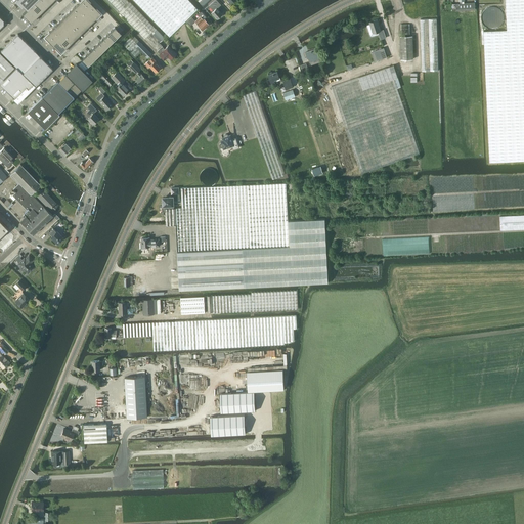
[(15,0),(15,1),(22,7),(23,6),(27,10),(36,0),(15,0)]
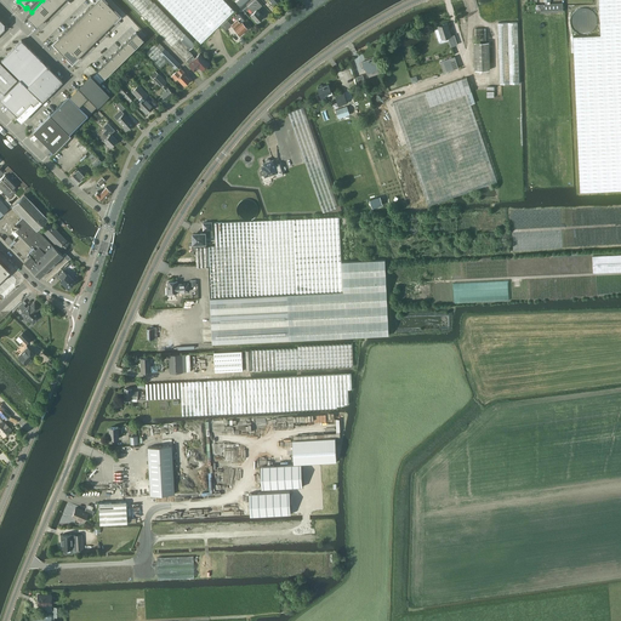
[(47,0),(44,0),(41,3),(51,12),(56,7),(47,0)]
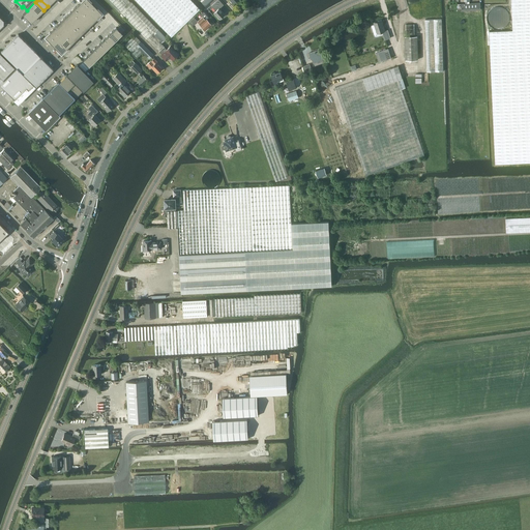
[(89,0),(82,0),(81,1),(89,9),(94,5),(89,0)]
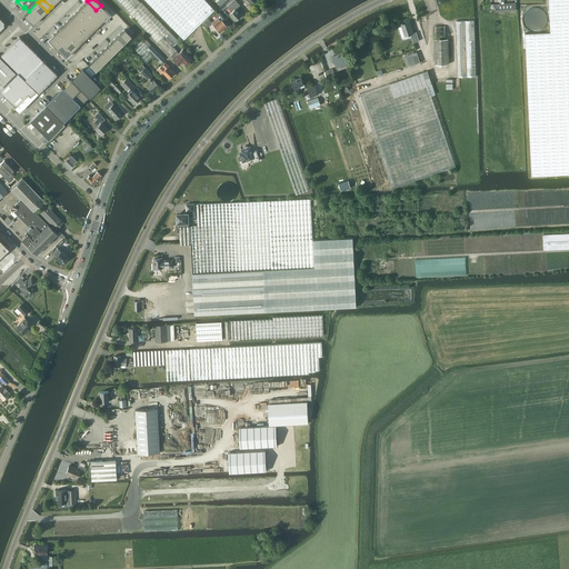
[(170,55),(173,58),(172,58),(179,65),(182,61),(185,63),(191,58),(183,49),(179,52),(176,50),(176,49),(173,46),(178,40),(169,31),(141,1),(140,2),(138,0),(115,0),(129,13),(130,12),(157,42),(158,42),(170,55)]
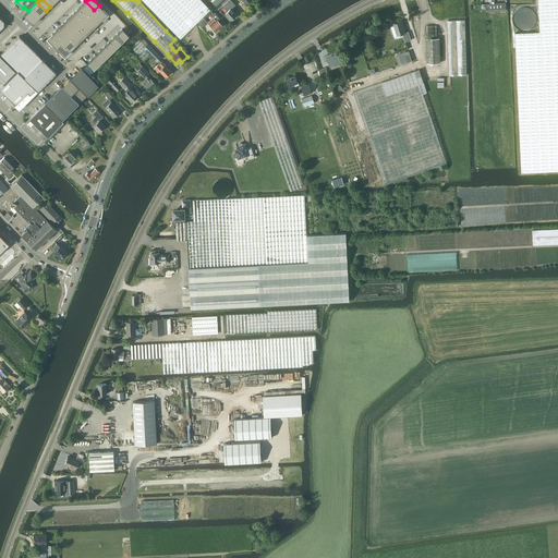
[(142,0),(180,39),(195,24),(171,0),(142,0)]
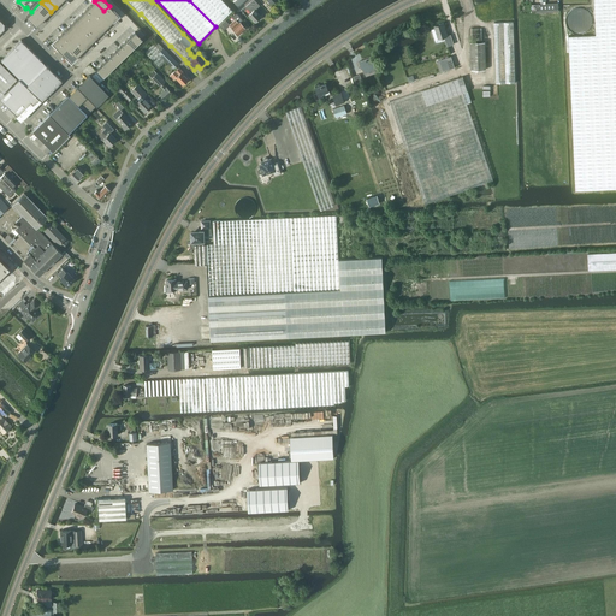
[(189,0),(215,27),(232,11),(221,0),(189,0)]
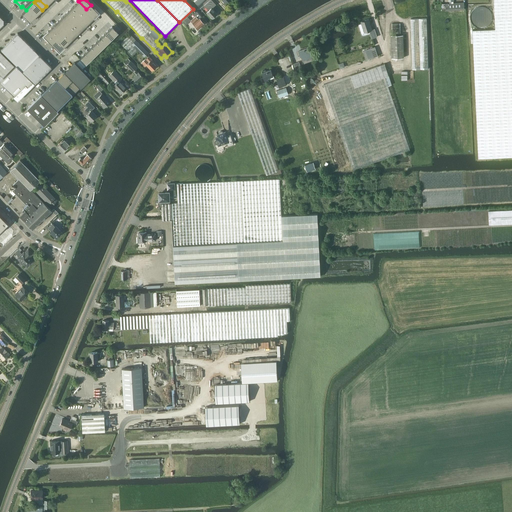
[(200,8),(204,5),(208,10),(206,12),(212,18),(217,13),(214,10),(214,9),(213,7),(216,4),(217,3),(213,0),(197,0),(195,2),(200,8)]
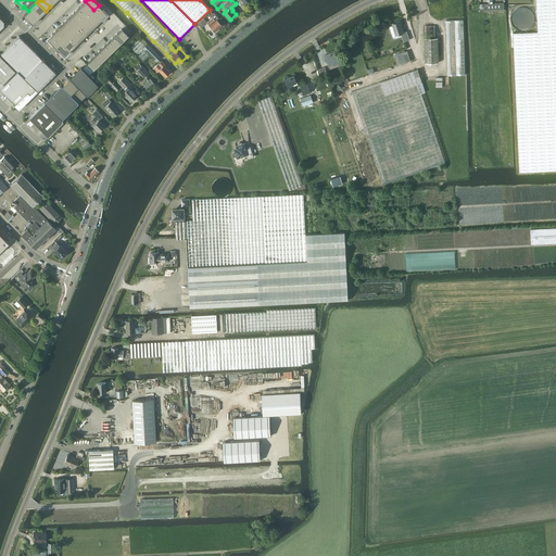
[(538,32),(514,33),(516,96),(519,172),(555,169),(555,0),(536,0),(538,24),(538,32)]
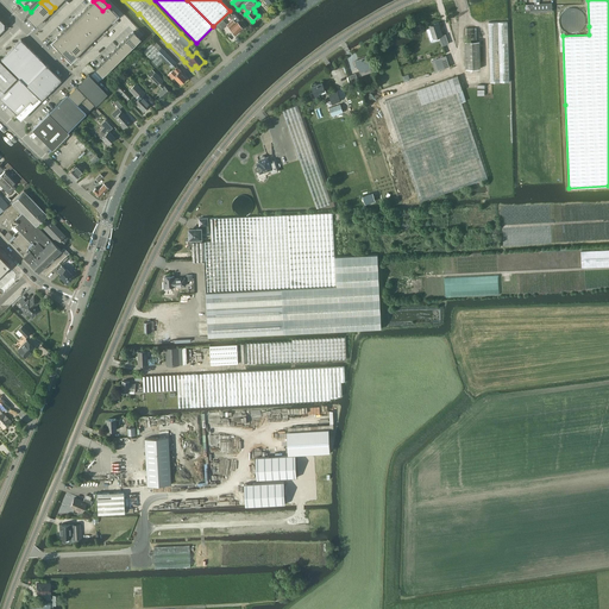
[(93,1),(87,7),(96,17),(102,11),(93,1)]
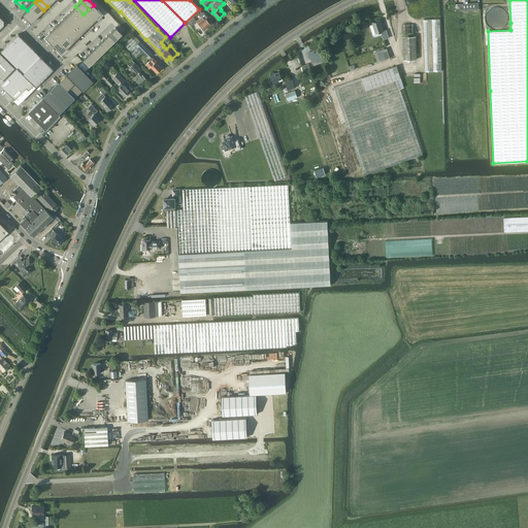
[(35,2),(31,6),(39,14),(43,10),(35,2)]
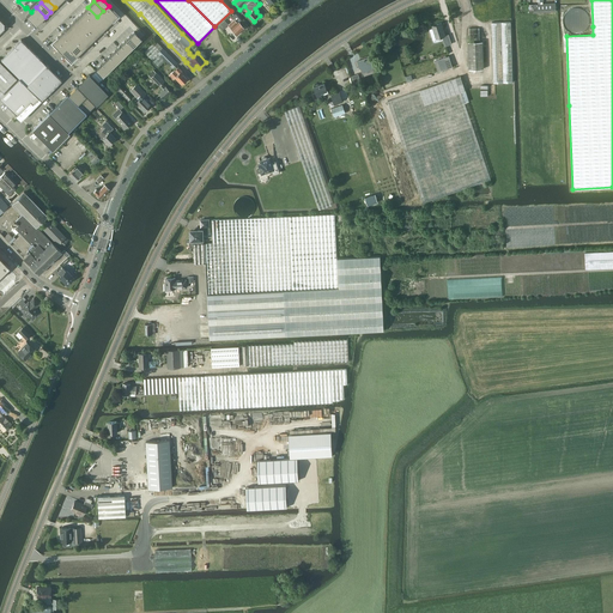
[(556,2),(533,4),(534,12),(556,11),(556,2)]
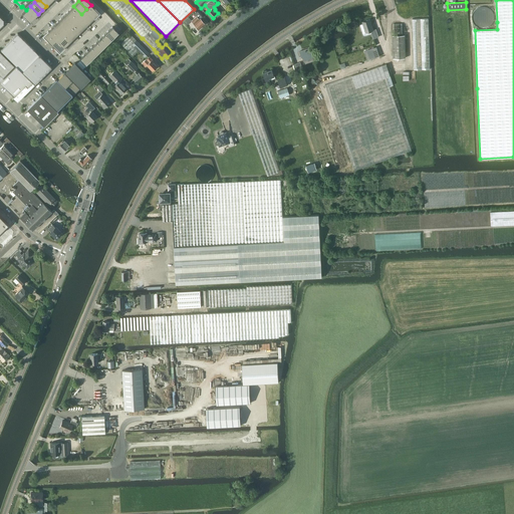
[(91,5),(86,9),(94,17),(99,13),(91,5)]
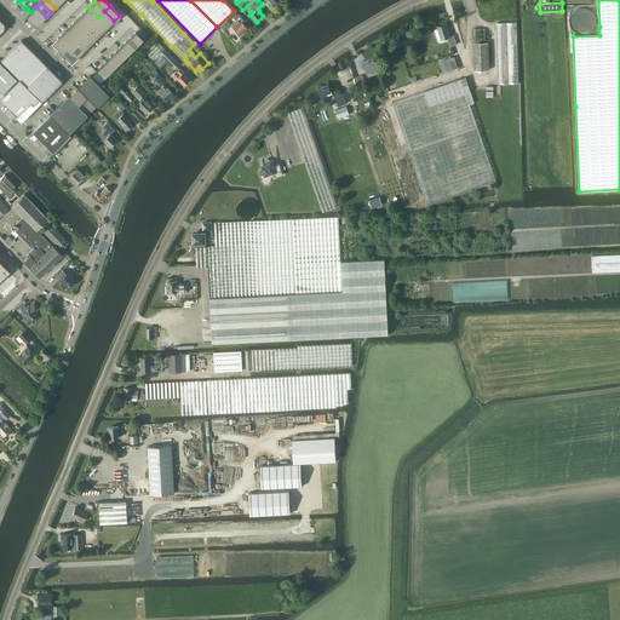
[(596,21),(596,18),(596,15),(595,13),(592,11),(590,9),(587,7),(585,7),(583,6),(580,7),(577,7),(574,10),(573,11),(572,13),(570,16),(569,18),(569,21),(569,23),(570,26),(572,28),(573,30),(575,32),(578,33),(580,34),(583,34),(585,34),(587,33),(590,32),(592,30),(593,29),(595,26),(596,23),(596,21)]
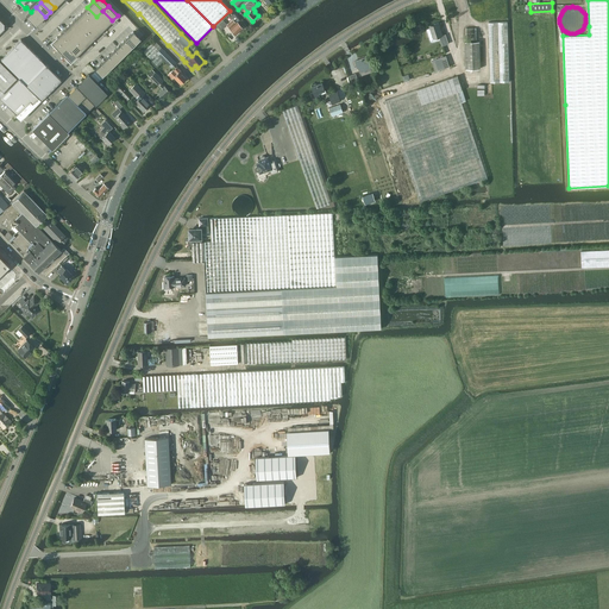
[(36,7),(31,12),(41,22),(45,17),(36,7)]
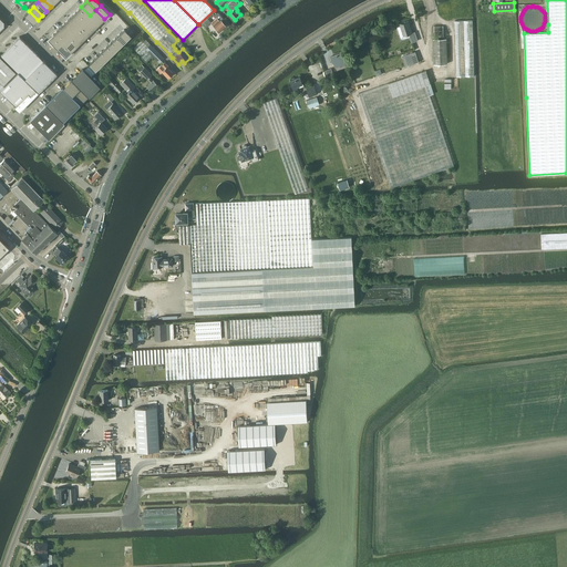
[(81,7),(75,12),(84,21),(90,16),(81,7)]
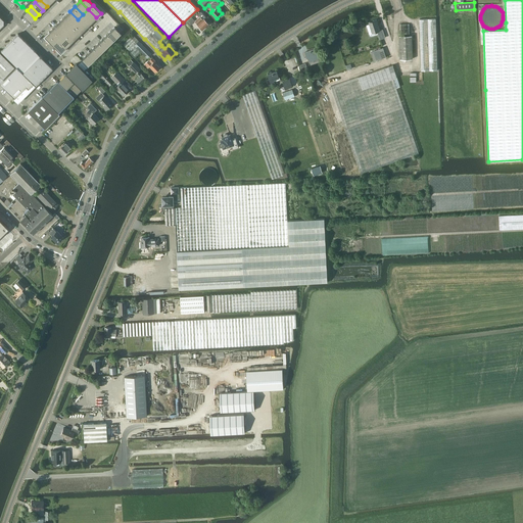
[(88,9),(83,14),(91,22),(96,17),(88,9)]
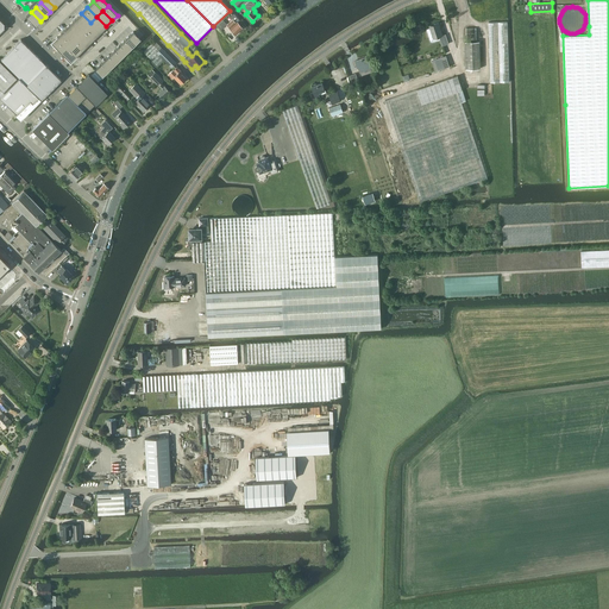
[(31,12),(26,17),(36,26),(41,22),(31,12)]
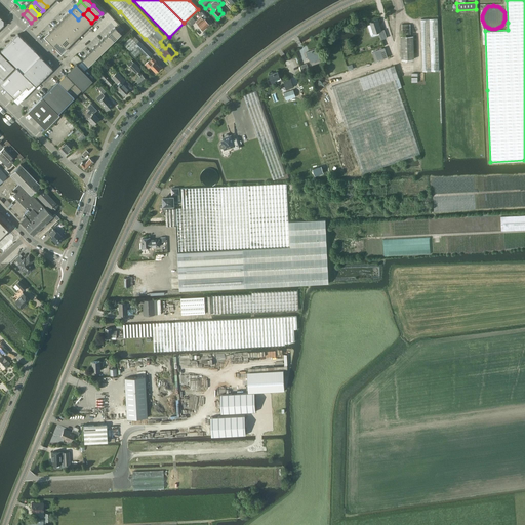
[(70,11),(65,16),(73,25),(78,19),(70,11)]
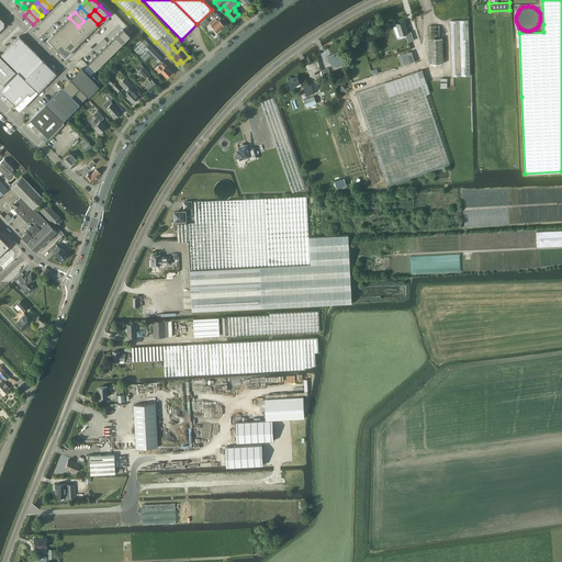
[(224,26),(220,20),(221,18),(217,13),(214,17),(215,18),(209,23),(217,32),(224,26)]
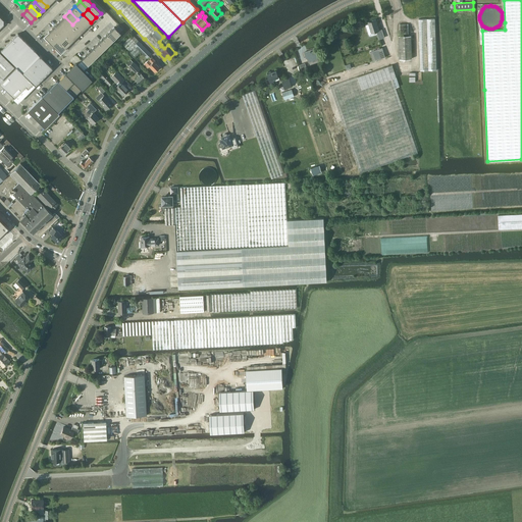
[(83,14),(77,19),(86,28),(91,22),(83,14)]
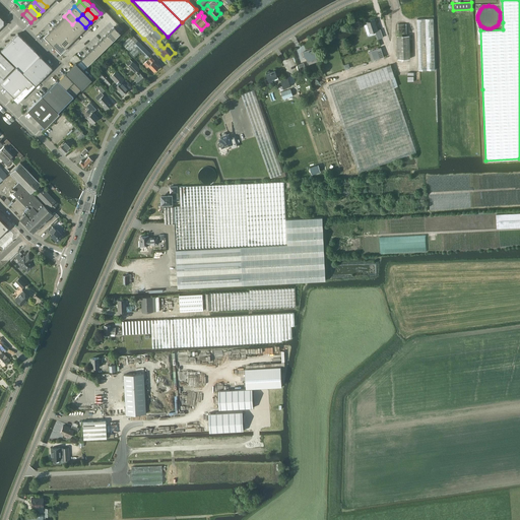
[(64,16),(59,21),(67,29),(72,24),(64,16)]
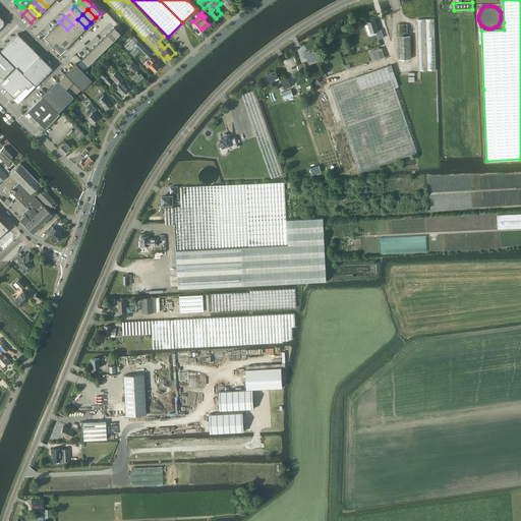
[(419,70),(436,69),(435,18),(418,19),(419,70)]
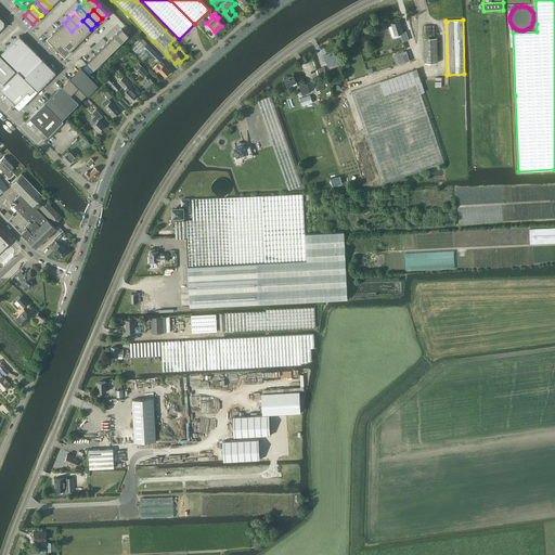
[(82,21),(77,26),(86,35),(91,29),(82,21)]
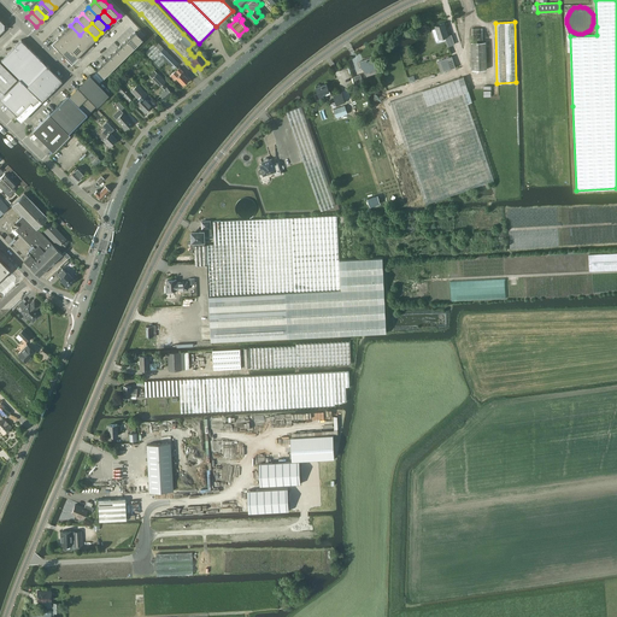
[(439,39),(448,36),(445,23),(435,25),(439,39)]
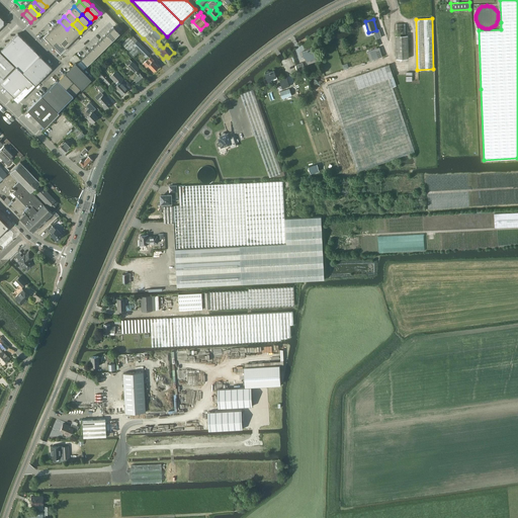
[(59,21),(54,26),(62,34),(67,29),(59,21)]
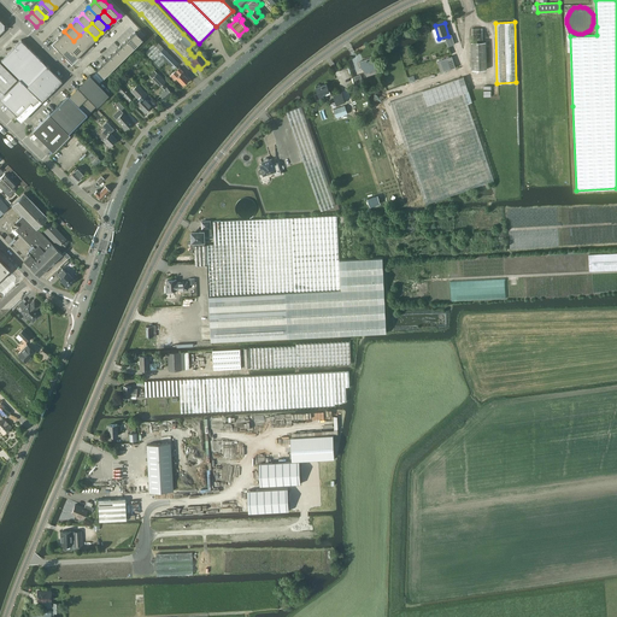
[(483,42),(482,28),(472,29),(472,42),(471,42),(472,70),(487,70),(486,42),(483,42)]
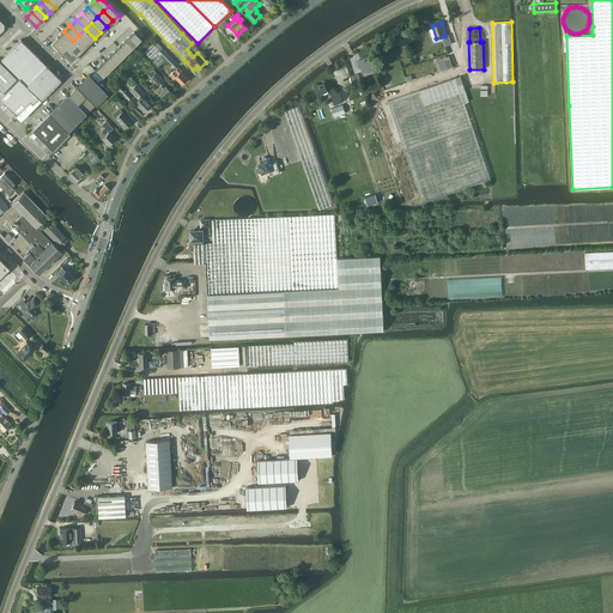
[(85,29),(79,35),(89,44),(95,38),(85,29)]
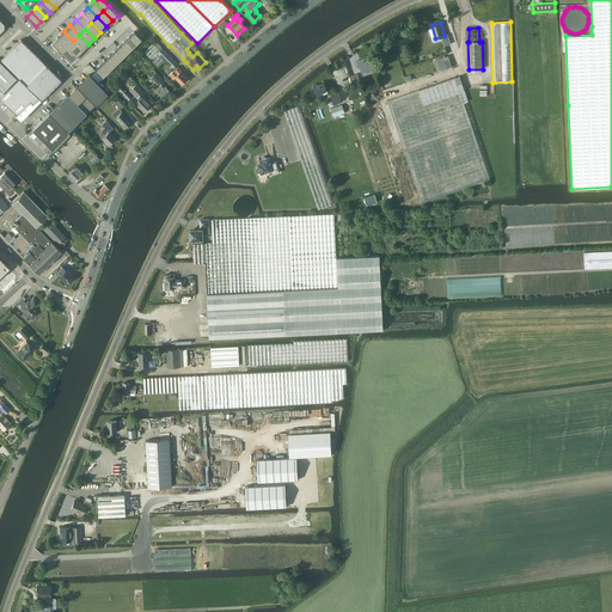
[(63,31),(57,37),(67,47),(73,41),(63,31)]
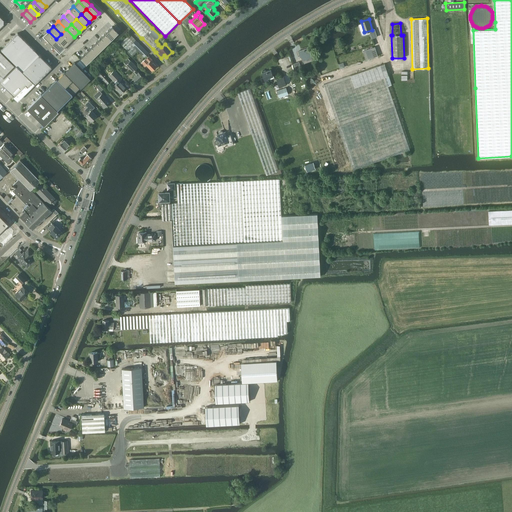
[(112,26),(108,30),(114,36),(118,32),(112,26)]
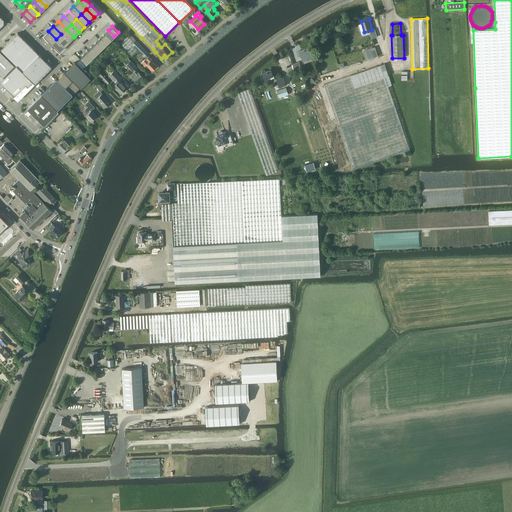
[(66,29),(61,34),(69,42),(74,37),(66,29)]
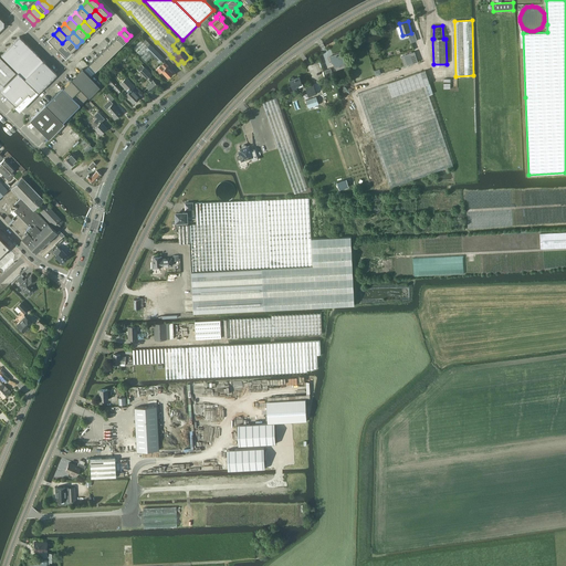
[(119,33),(115,38),(122,44),(126,40),(119,33)]
